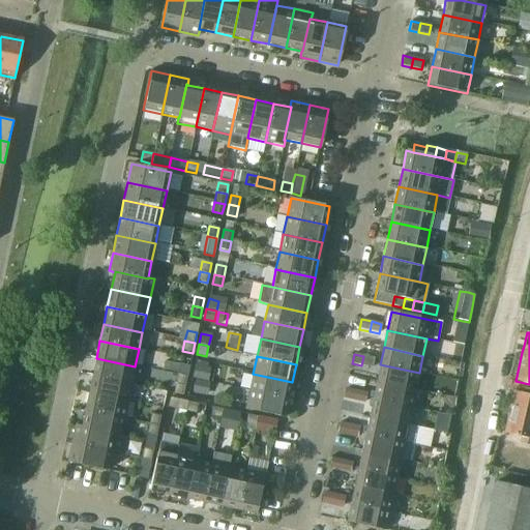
[(374,358),(363,356),(361,365),(372,367),(374,358)]
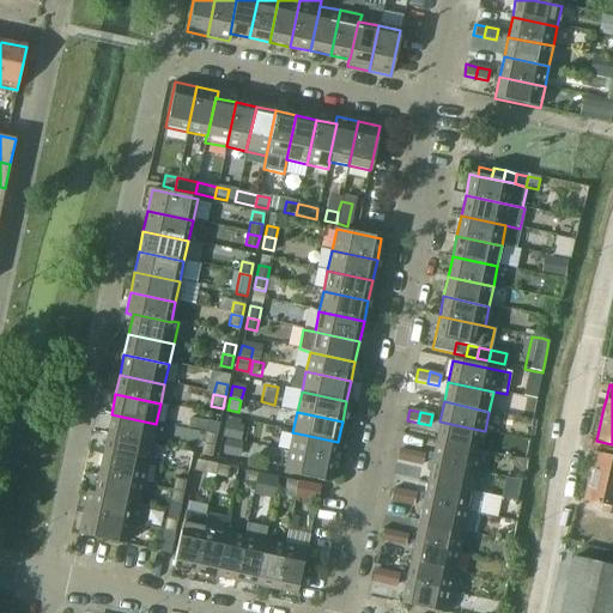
[(156,424),(111,414),(107,435),(152,444),(156,424)]
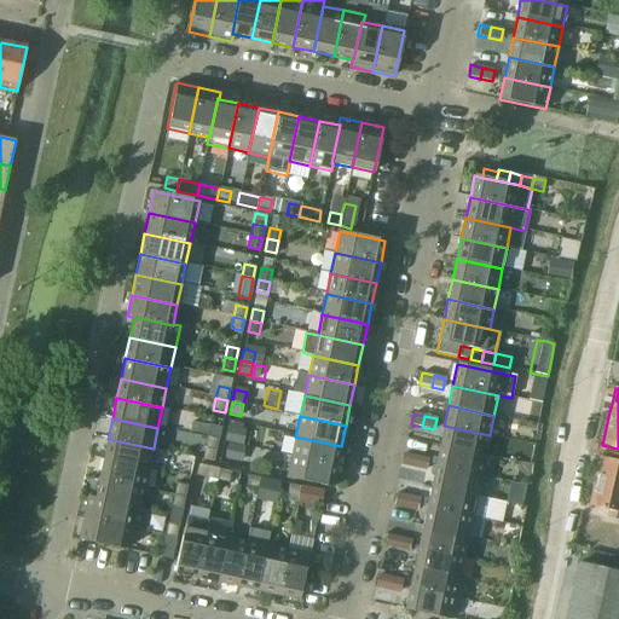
[(191,421),(190,432),(202,434),(204,423),(191,421)]
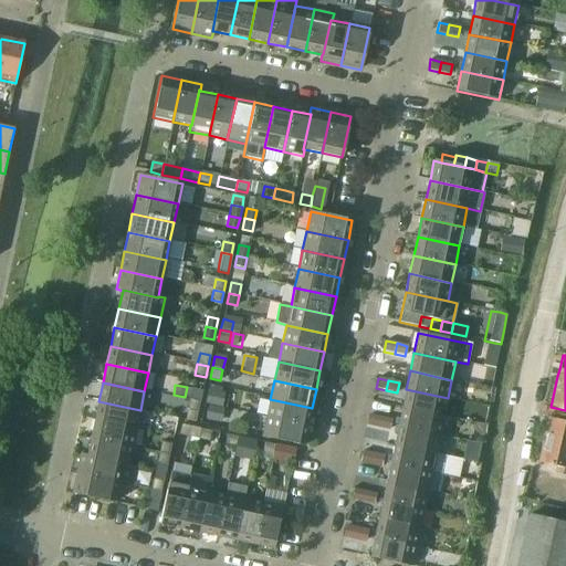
[(191,389),(189,399),(199,402),(202,391),(191,389)]
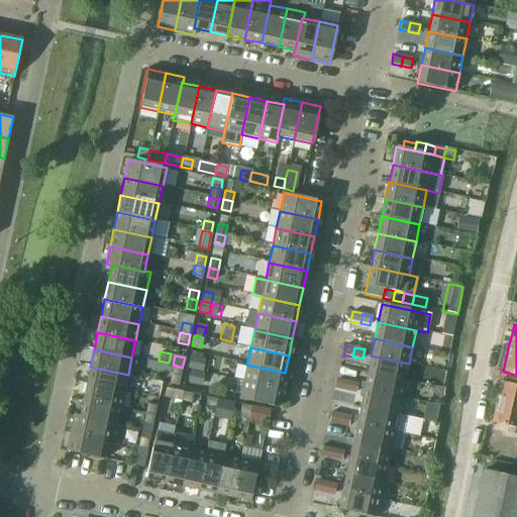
[(409,364),(371,355),(368,373),(405,381),(409,364)]
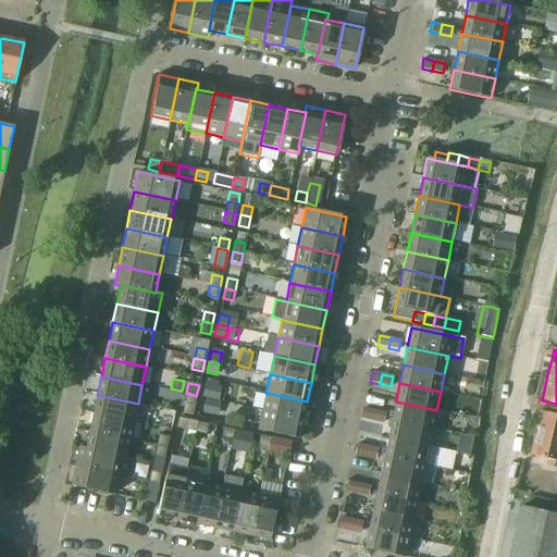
[(213,390),(203,387),(201,397),(211,399),(213,390)]
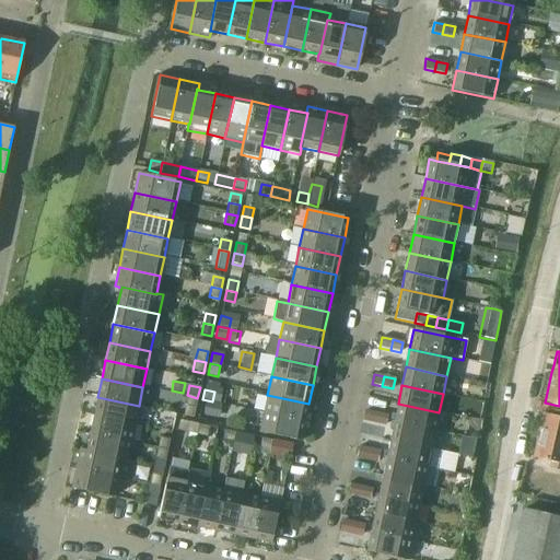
[(197,398),(187,395),(185,407),(195,409),(197,398)]
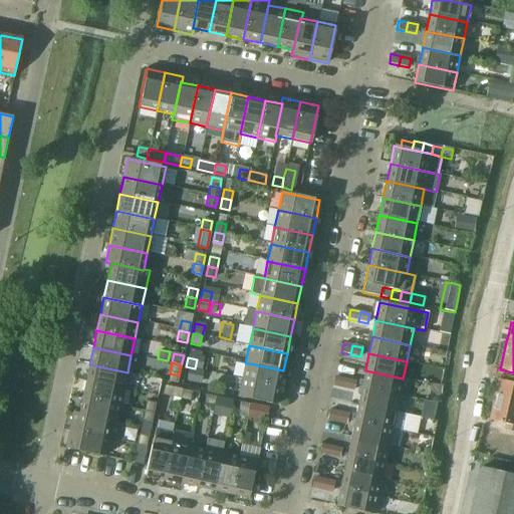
[(283,370),(245,362),(242,379),(279,388),(283,370)]
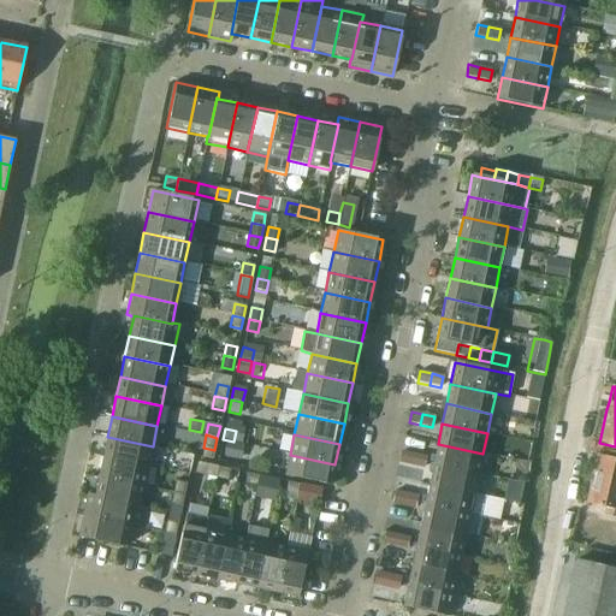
[(153,446),(107,437),(102,457),(148,467),(153,446)]
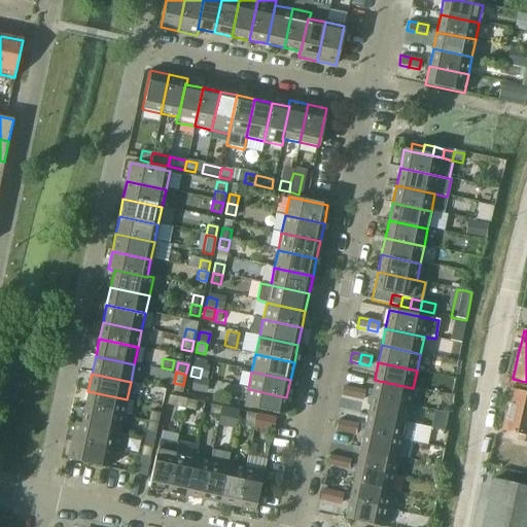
[(200,378),(190,376),(188,386),(198,388),(200,378)]
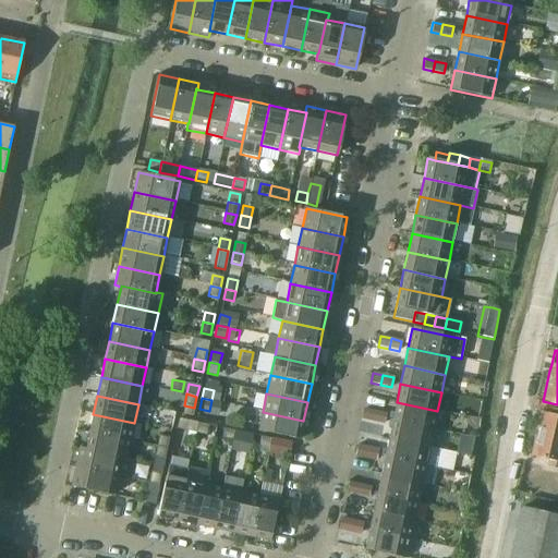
[(437,411),(397,402),(392,421),(433,429),(437,411)]
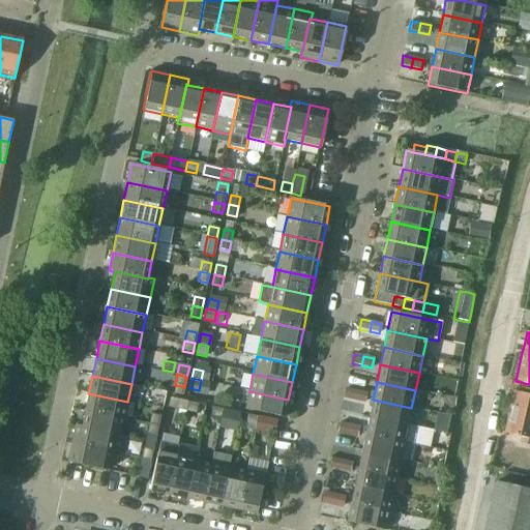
[(184,387),(175,385),(173,394),(182,396),(184,387)]
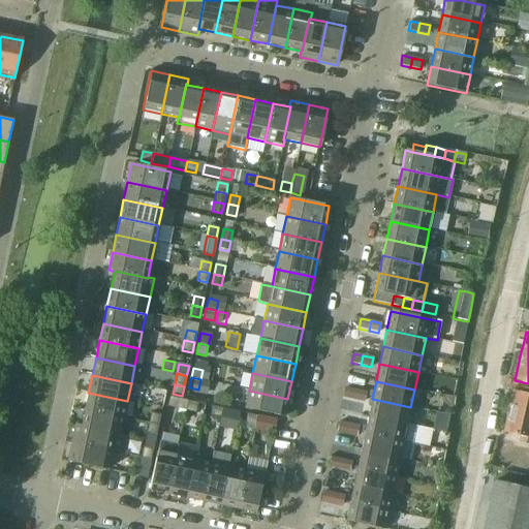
[(344,398),(353,400),(355,391),(346,389),(344,398)]
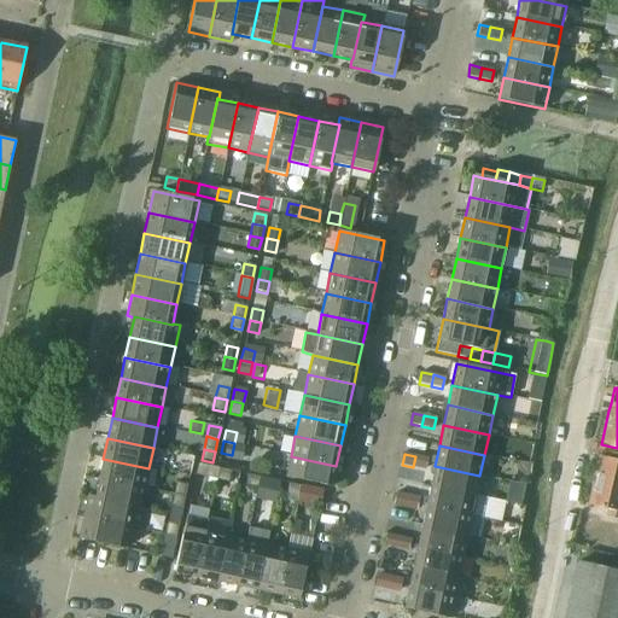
[(331,488),(336,466),(291,456),(286,478),(331,488)]
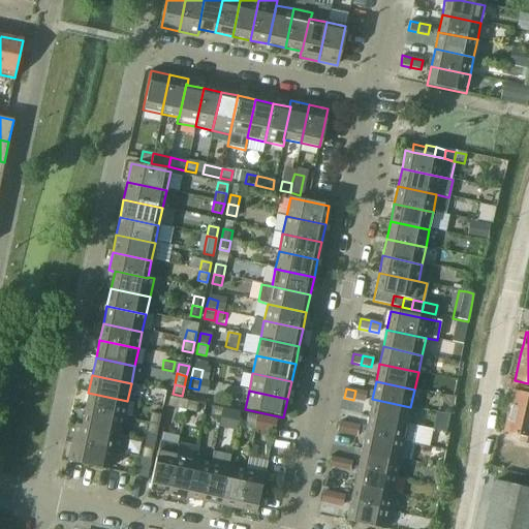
[(366,393),(355,391),(353,400),(364,402),(366,393)]
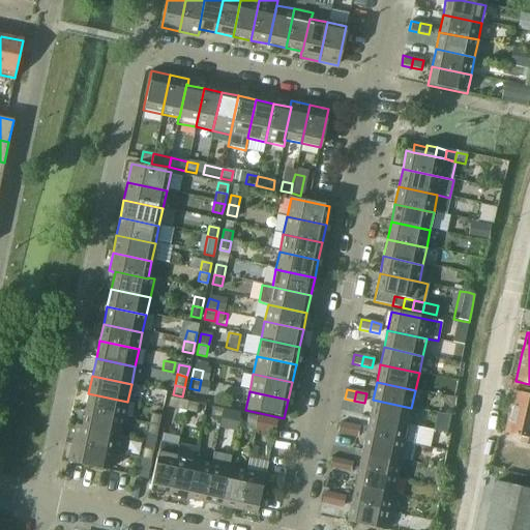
[(529,395),(513,391),(504,433),(529,439),(529,395)]
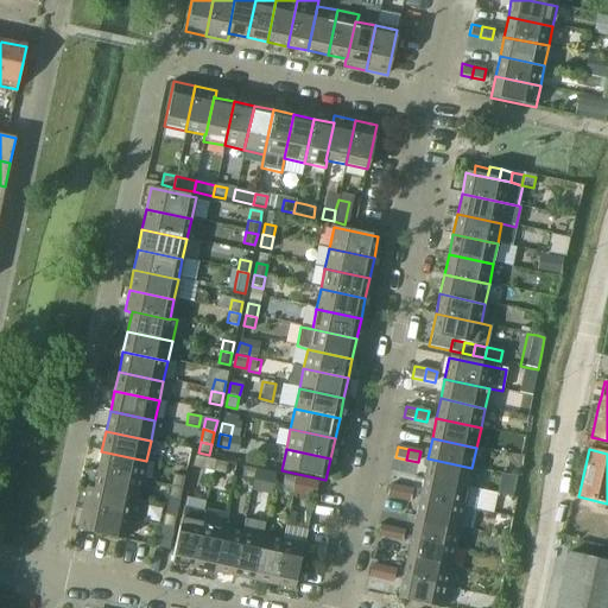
[(146,461),(101,451),(97,472),(141,481),(146,461)]
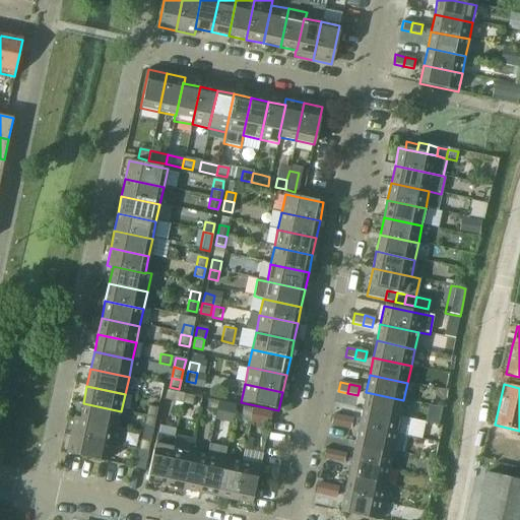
[(184,394),(174,392),(172,401),(182,404),(184,394)]
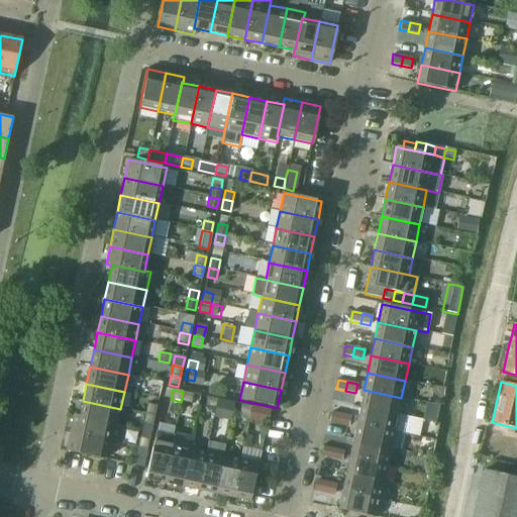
[(401,398),(364,390),(359,407),(398,415),(401,398)]
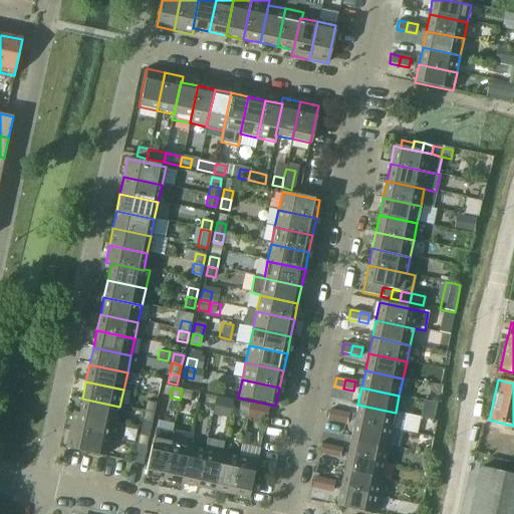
[(192,392),(182,390),(180,400),(190,402),(192,392)]
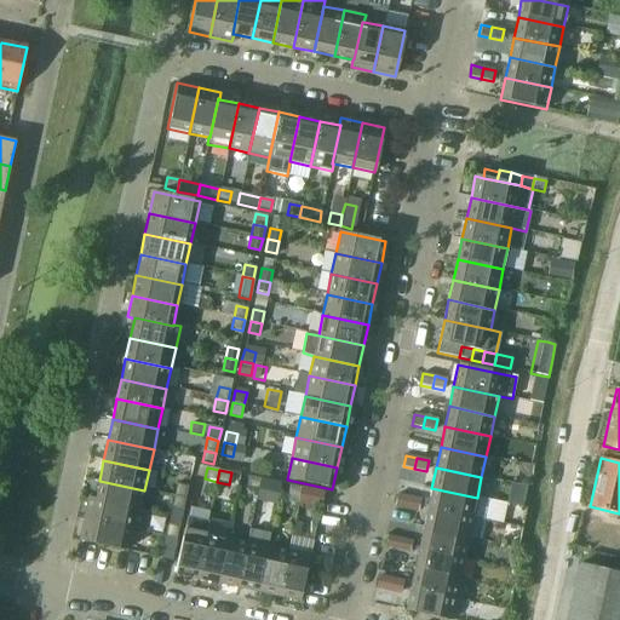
[(260,480),(248,476),(246,488),(258,491),(260,480)]
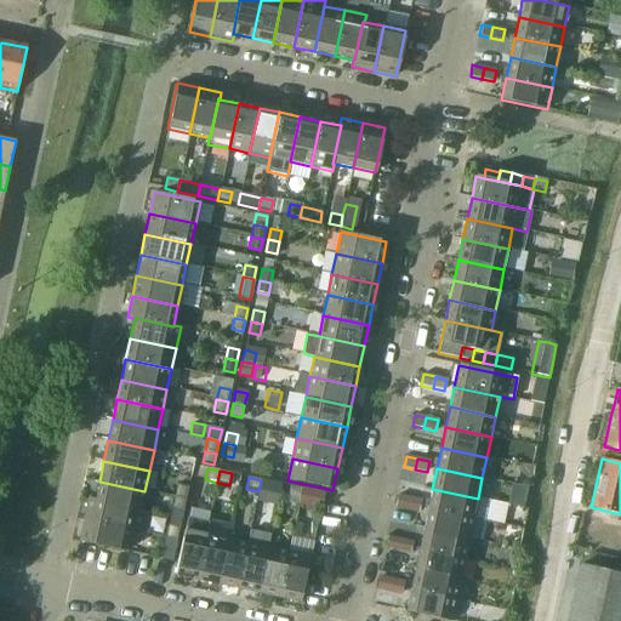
[(273,483),(261,480),(258,491),(271,494),(273,483)]
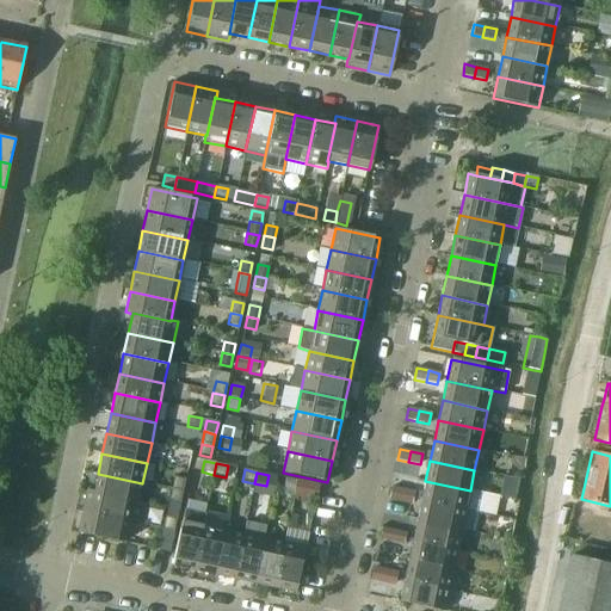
[(139,505),(142,483),(98,474),(94,492),(93,493),(131,501),(131,503),(139,505)]
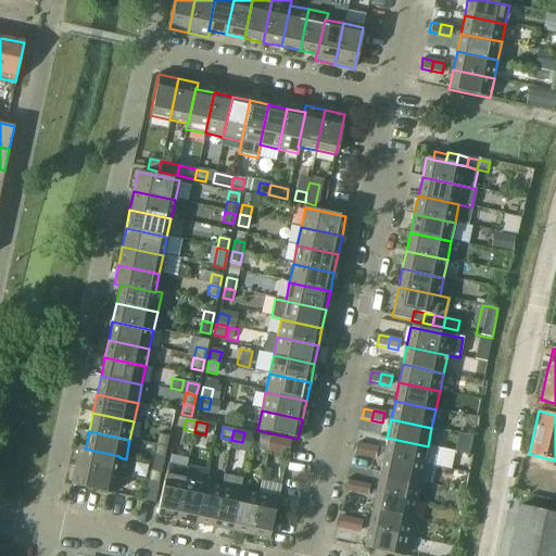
[(158,434),(155,445),(165,447),(168,437),(158,434)]
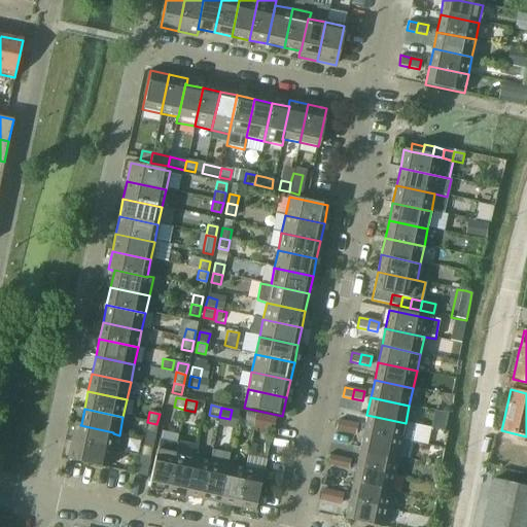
[(255,415),(246,413),(244,422),(253,424),(255,415)]
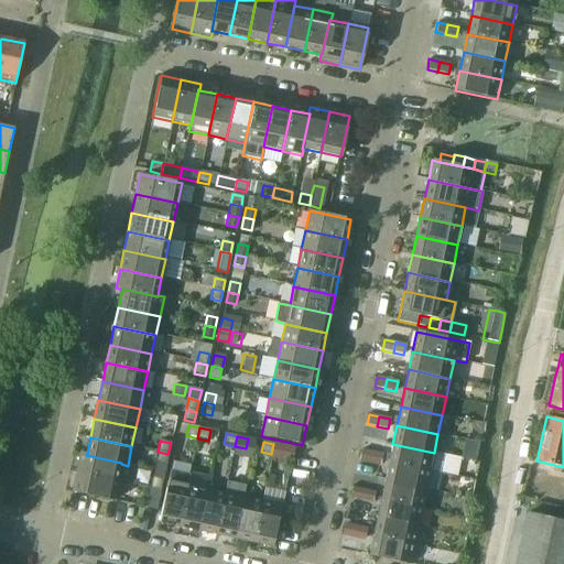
[(284,446),(273,444),(271,454),(282,456),(284,446)]
